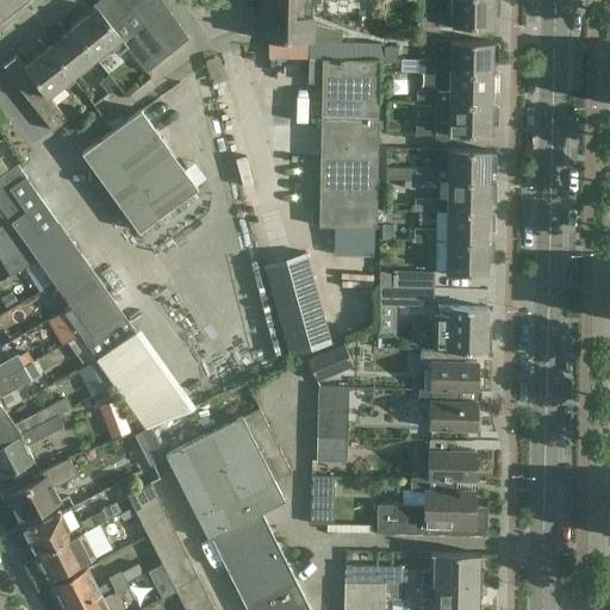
[(123,17),(109,0),(99,0),(93,6),(97,10),(98,8),(111,25),(123,17)]
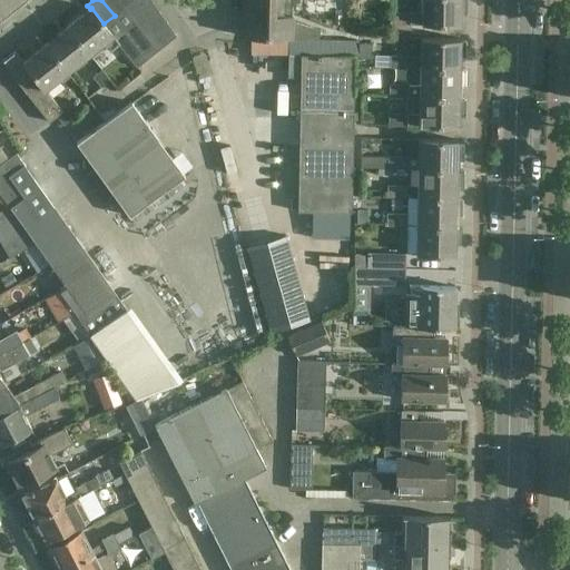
[(125,7),(118,0),(101,0),(115,16),(125,7)]
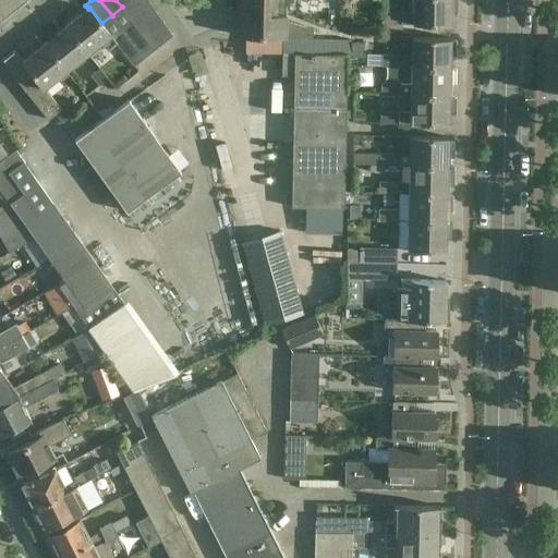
[(149,2),(147,0),(130,0),(122,7),(130,17),(149,2)]
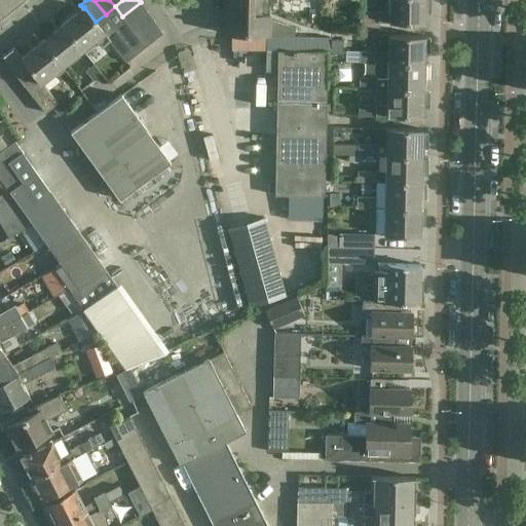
[(224,0),(224,34),(245,34),(265,35),(294,35),(295,28),(268,20),(268,0),(224,0)]
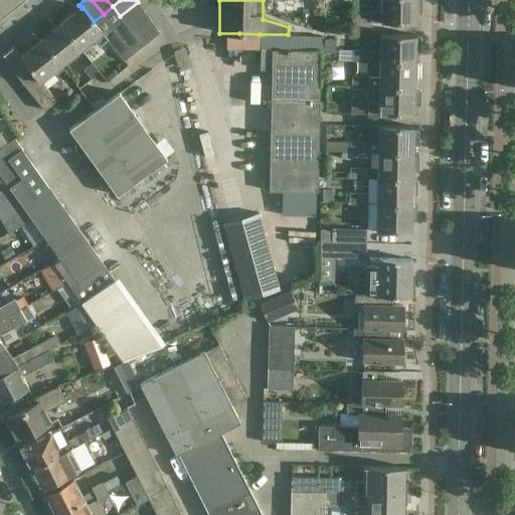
[(421,0),(380,0),(380,12),(353,11),(353,22),(396,22),(416,23),(416,12),(421,12),(421,0)]
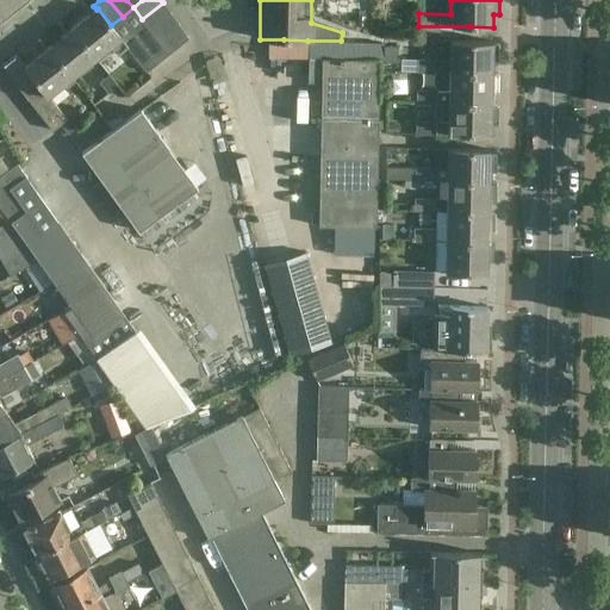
[(172,14),(163,2),(142,19),(150,31),(172,14)]
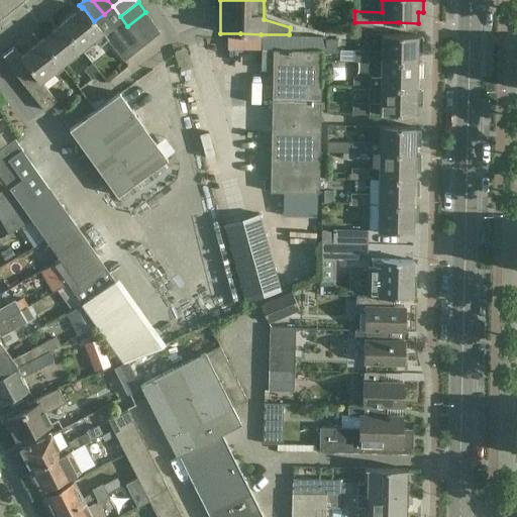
[(113,6),(104,14),(94,21),(98,25),(108,39),(122,60),(141,46),(134,36),(127,26),(120,16),(113,6)]
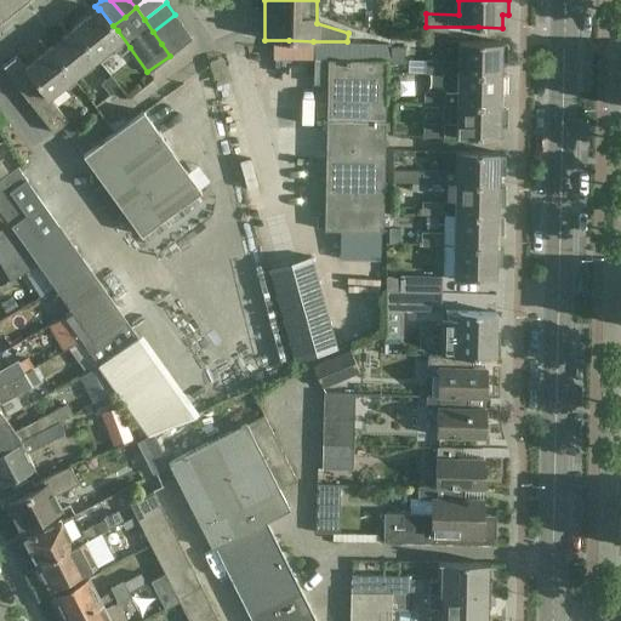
[(100,9),(98,10),(74,28),(97,58),(101,62),(115,50),(120,56),(130,47),(118,30),(113,26),(100,9)]
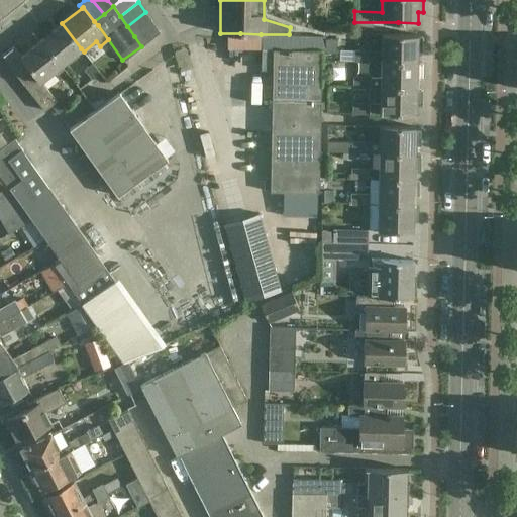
[(152,22),(145,12),(127,26),(134,36),(152,22)]
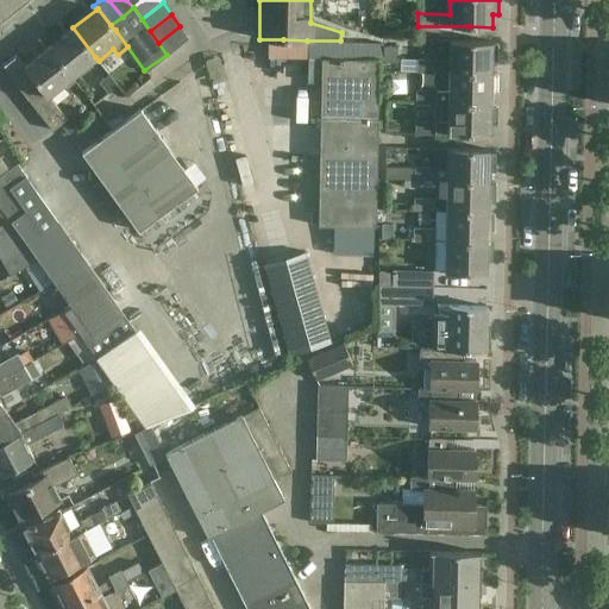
[(188,38),(180,26),(158,43),(167,55),(188,38)]
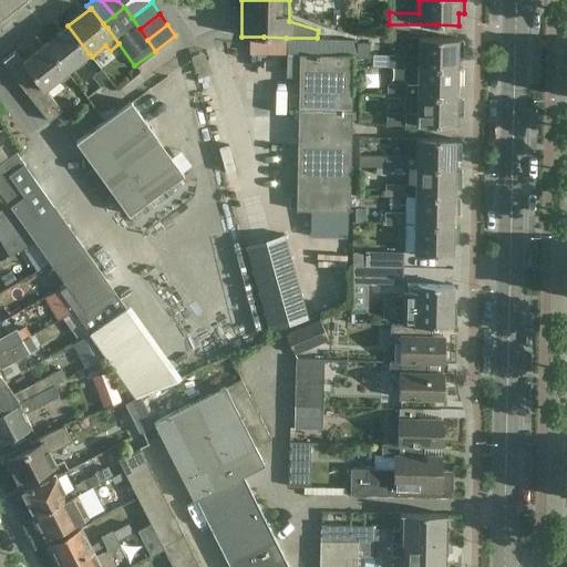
[(89,53),(68,26),(45,43),(66,71),(68,71),(89,53)]
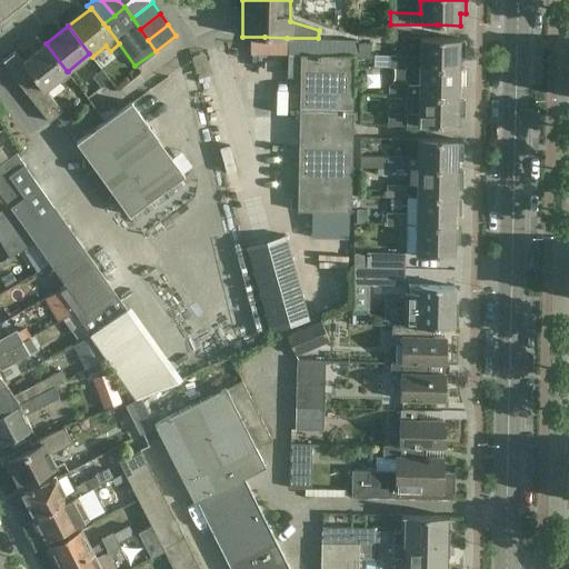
[(420,38),(420,57),(409,57),(409,56),(392,56),(392,69),(419,68),(459,69),(459,57),(465,57),(465,40),(460,40),(460,39),(420,38)]
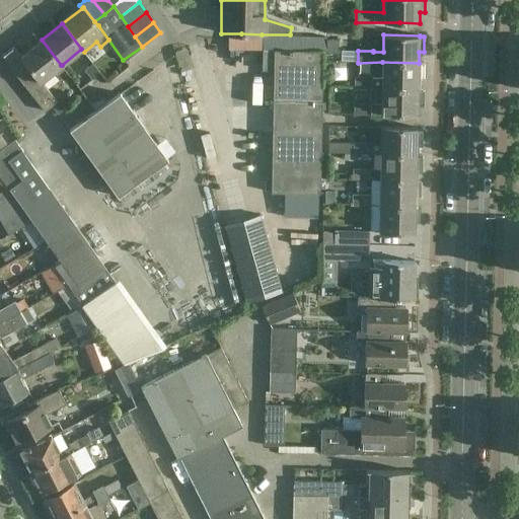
[(263,38),(263,50),(263,65),(274,65),(272,193),(319,194),(323,52),(326,52),(326,39),(263,38)]
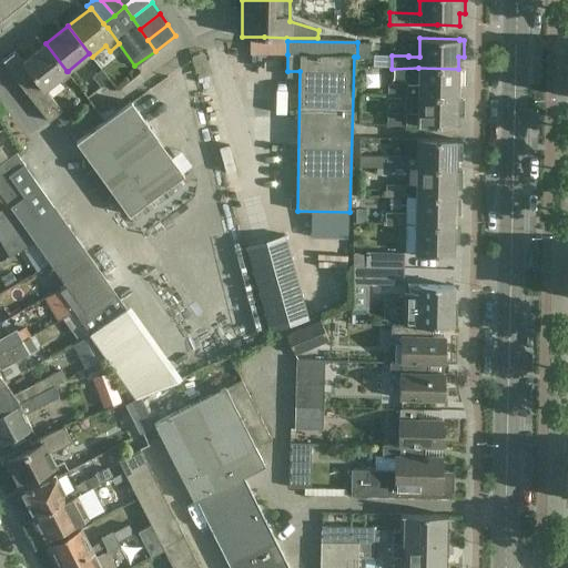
[(67,71),(46,43),(23,61),(22,62),(44,90),(46,89),(59,79),(61,82),(71,74),(68,71),(67,71)]
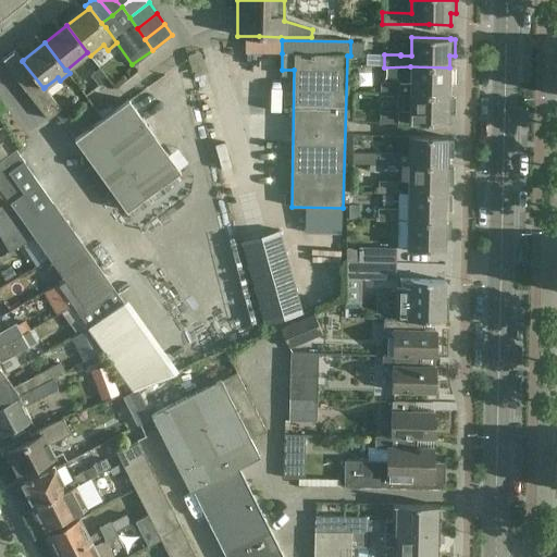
[(23,60),(14,50),(2,61),(49,120),(56,114),(62,109),(45,87),(44,88),(22,61),(23,60)]
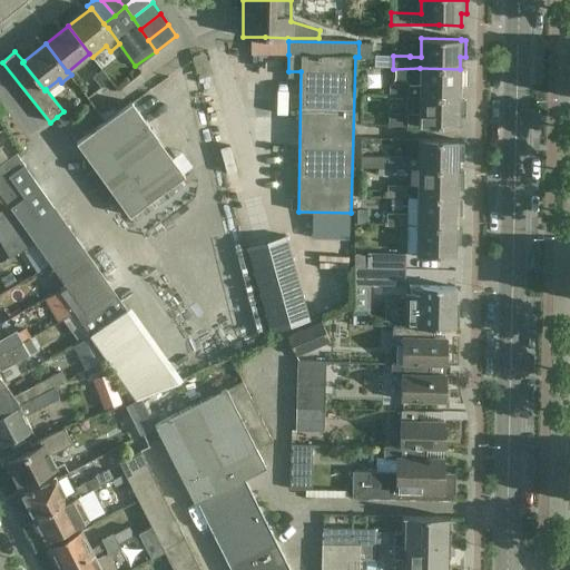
[(465,69),(460,69),(420,68),(420,86),(409,86),(409,85),(390,85),(389,97),(392,97),(408,97),(460,98),(460,86),(464,86),(465,69)]
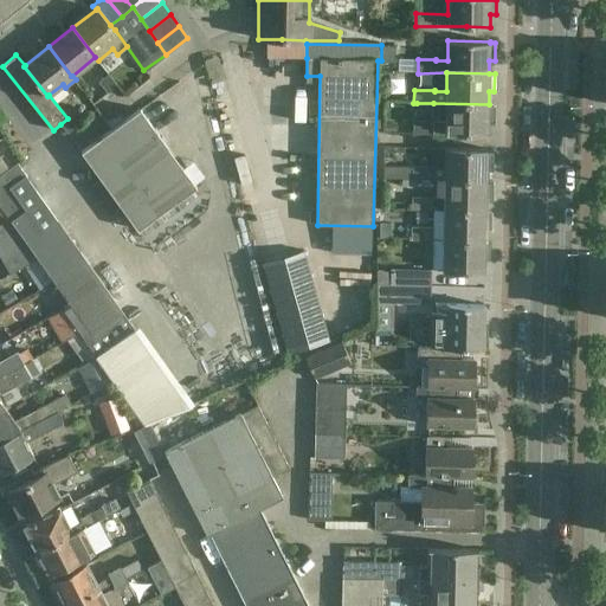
[(116,84),(108,73),(98,81),(108,91),(116,84)]
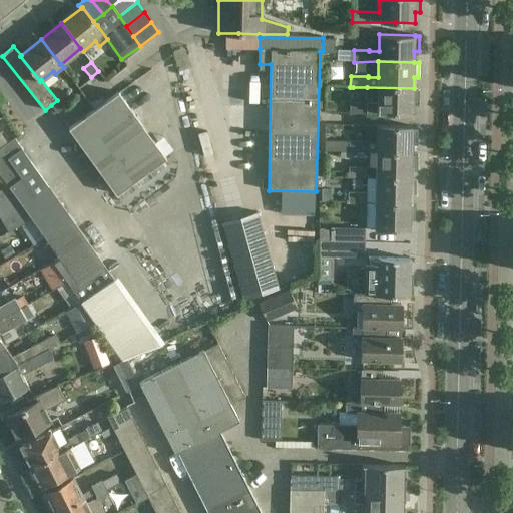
[(418,88),(414,88),(367,87),(366,102),(350,101),(350,112),(413,113),(413,103),(418,103),(418,88)]
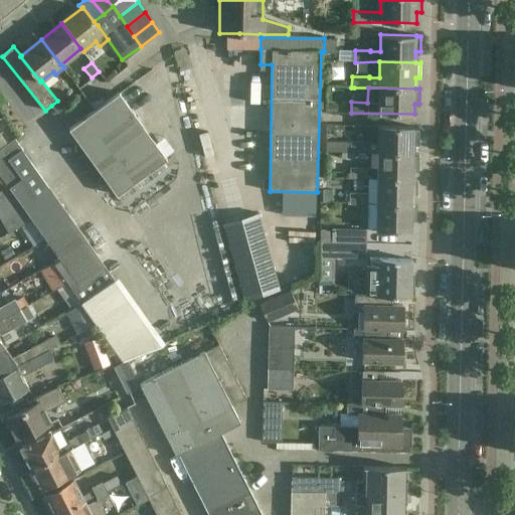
[(119,93),(103,105),(68,129),(117,195),(167,159),(119,93)]
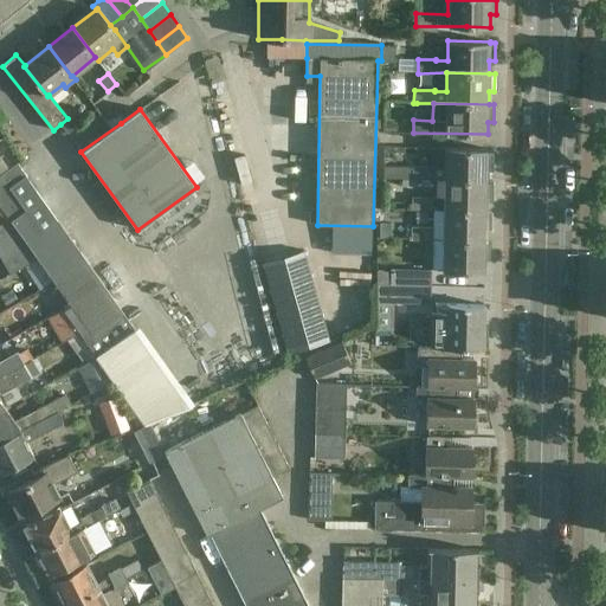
[(72,115),(68,118),(60,124),(69,134),(79,124),(72,115)]
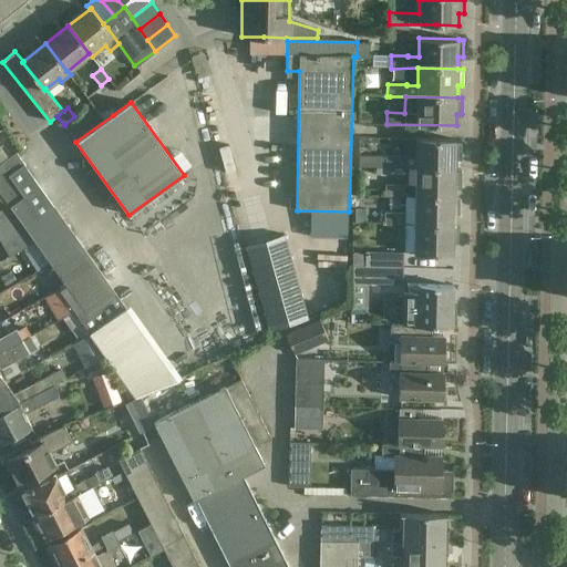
[(404,138),(403,156),(387,155),(385,168),(405,168),(405,167),(416,167),(416,168),(455,169),(455,157),(461,157),(461,141),(456,141),(456,140),(404,138)]
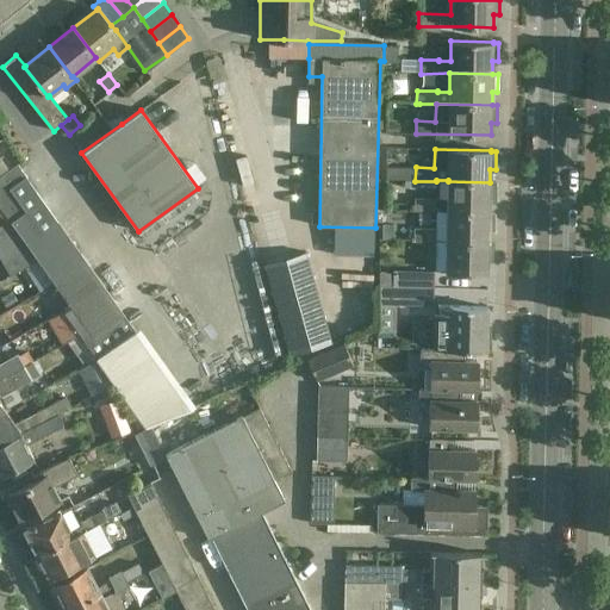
[(0,206),(11,222),(38,261),(73,310),(67,315),(98,358),(136,331),(58,222),(18,165),(17,165),(0,174),(0,206)]
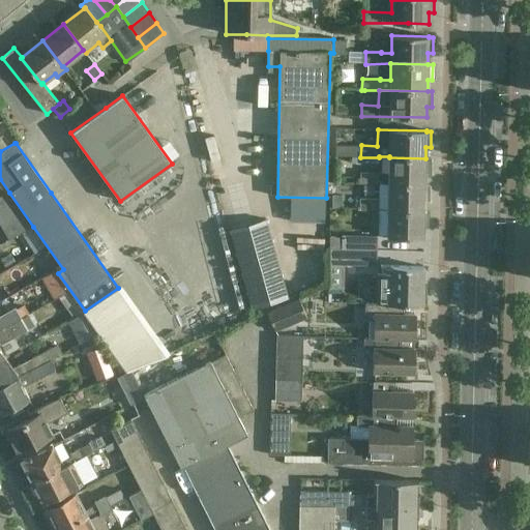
[(431,158),(425,158),(389,157),(388,184),(425,184),(425,174),(430,174),(431,158)]
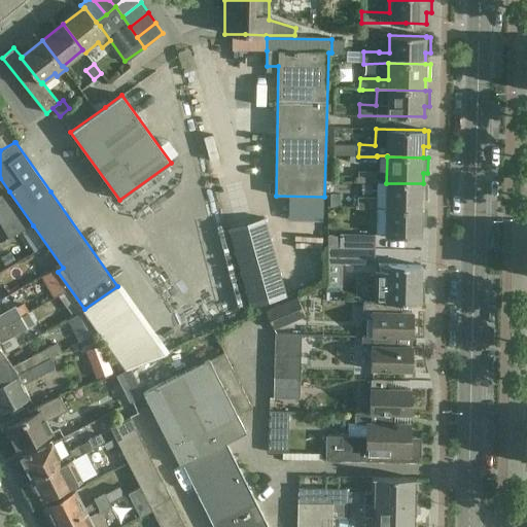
[(358,182),(377,183),(377,172),(358,172),(358,182)]
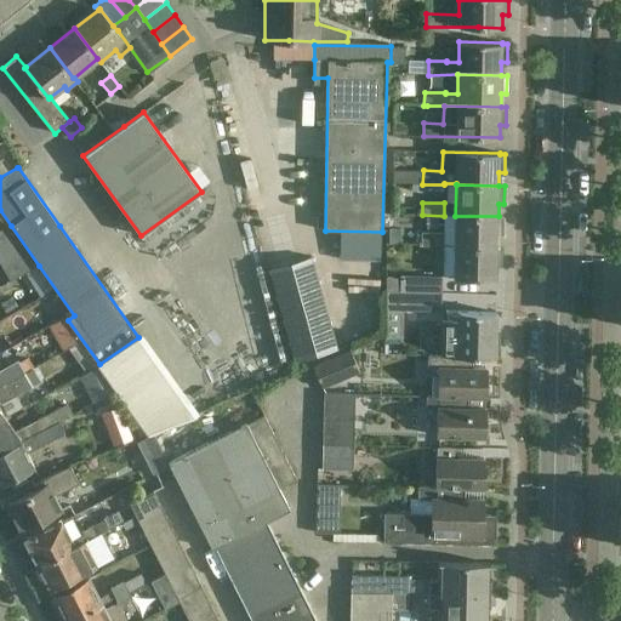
[(503,217),(499,216),(455,216),(454,246),(497,248),(497,235),(503,235),(503,217)]
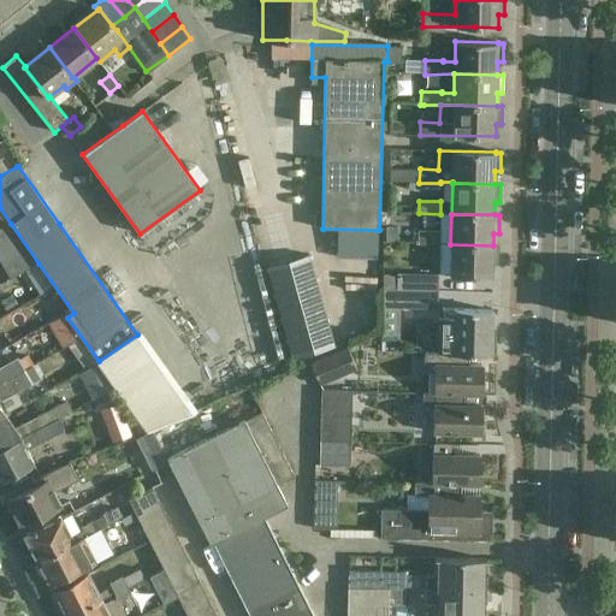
[(39,264),(11,224),(0,230),(0,266),(10,280),(39,264)]
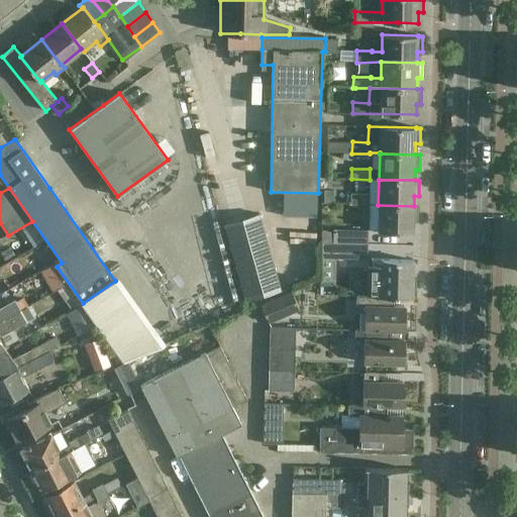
[(370,195),(351,194),(350,205),(369,206),(370,195)]
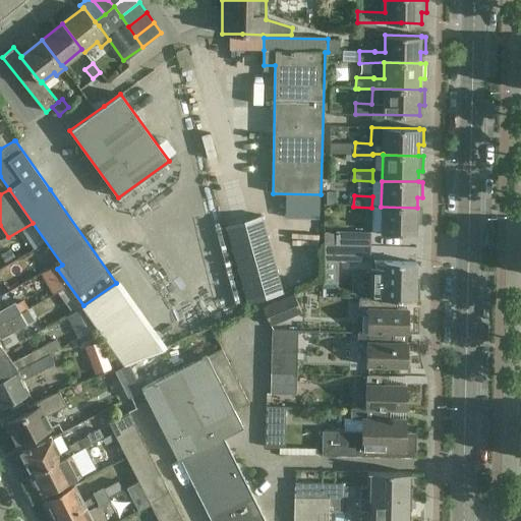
[(421,208),(417,208),(381,207),(381,233),(416,234),(417,223),(421,223),(421,208)]
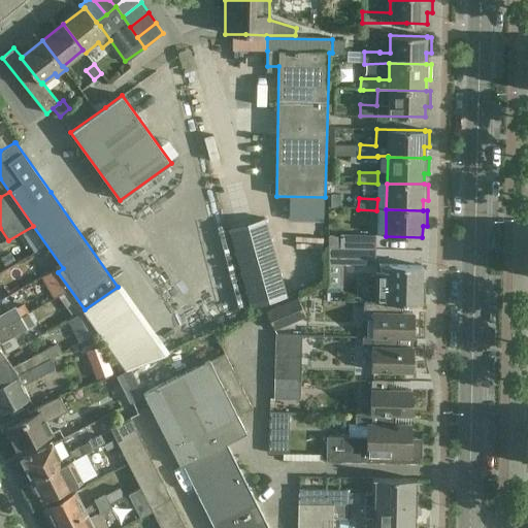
[(262,221),(229,230),(251,310),(284,300),(262,221)]
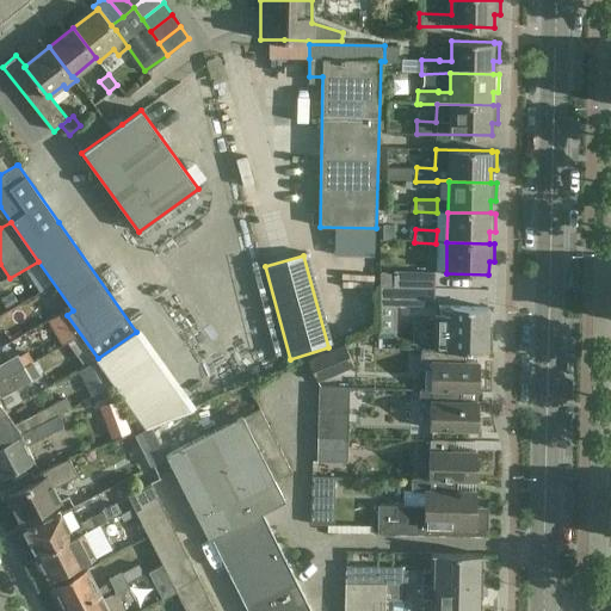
[(380,271),(380,287),(433,288),(434,272),(380,271)]
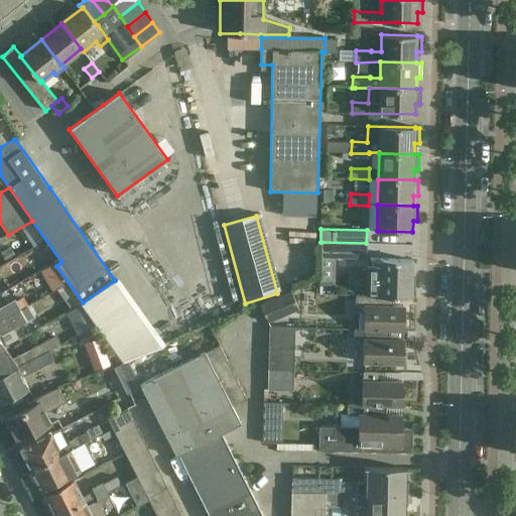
[(366,243),(320,242),(319,257),(346,258),(366,258),(366,243)]
